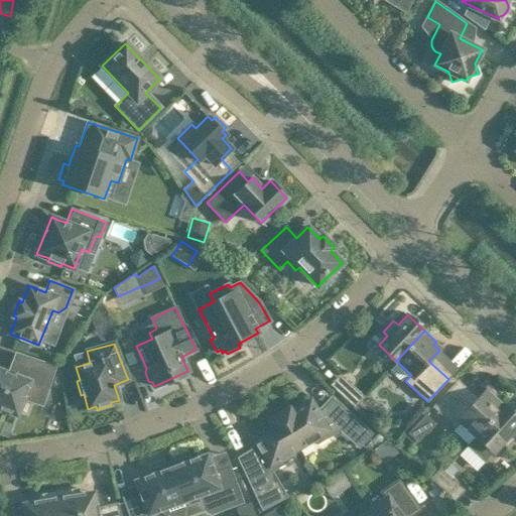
[(46,392),(53,368),(16,354),(8,373),(0,370),(0,407),(16,414),(27,386),(46,392)]
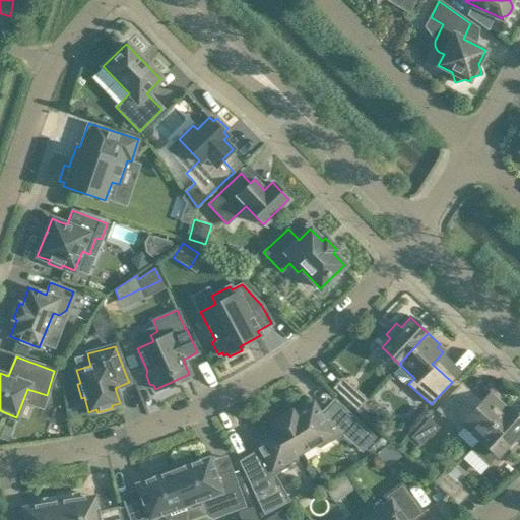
[(366,400),(345,381),(336,391),(356,409),(366,400)]
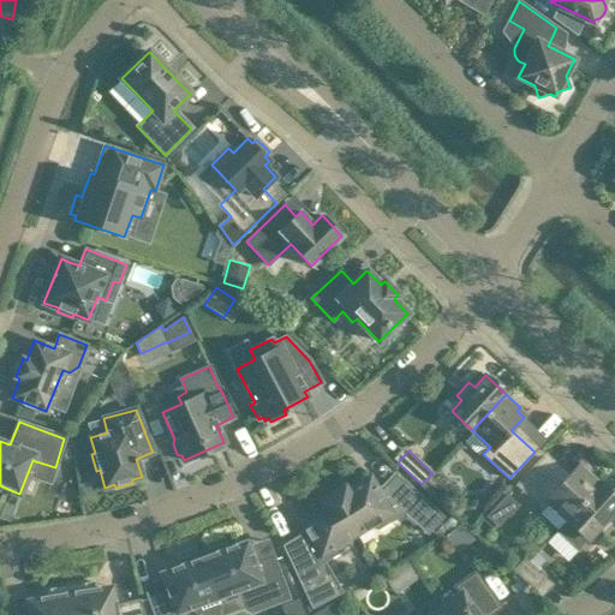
[(567,519),(601,483),(586,470),(583,472),(577,466),(565,479),(542,458),(517,485),(542,509),(549,502),(567,519)]
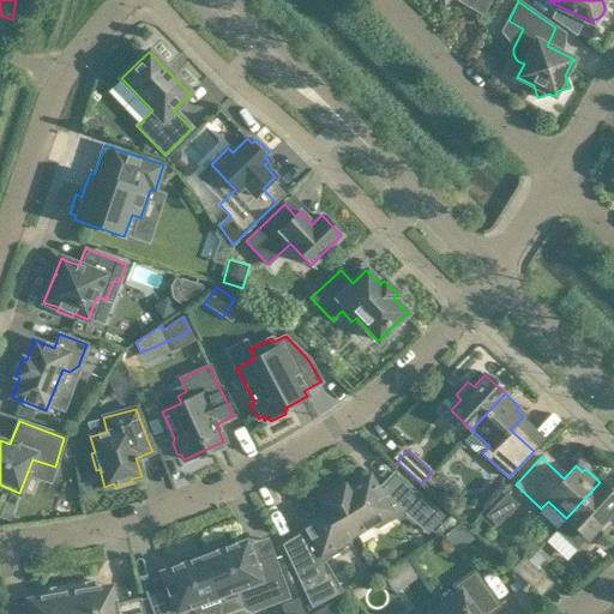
[(377,489),(375,487),(369,476),(347,491),(344,487),(332,493),(355,533),(371,523),(374,529),(405,511),(427,531),(441,517),(395,473),(383,487),(377,489)]
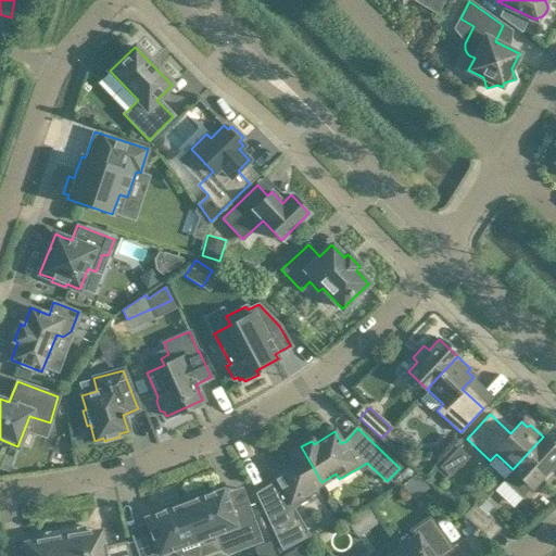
[(555,468),(552,464),(555,459),(555,449),(543,437),(513,469),(503,479),(518,492),(522,488),(527,491),(541,476),(545,480),(555,469),(555,468)]
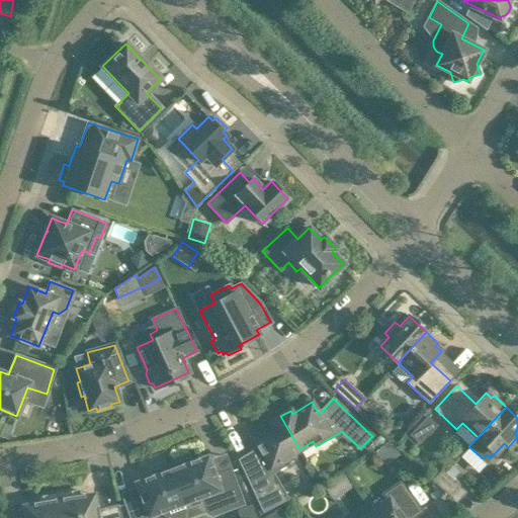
[(267,475),(288,462),(286,457),(299,449),(280,416),(271,422),(272,425),(253,437),(260,448),(240,459),(265,512),(283,502),(267,475)]
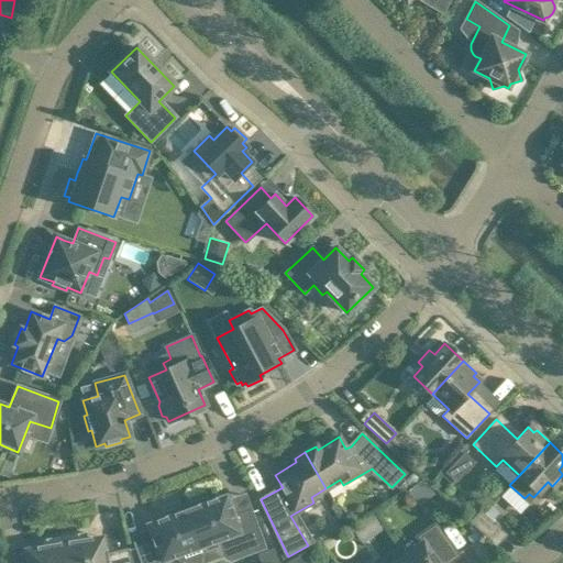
[(474,462),(464,453),(446,472),(442,477),(450,485),(454,479),(455,482),(474,462)]
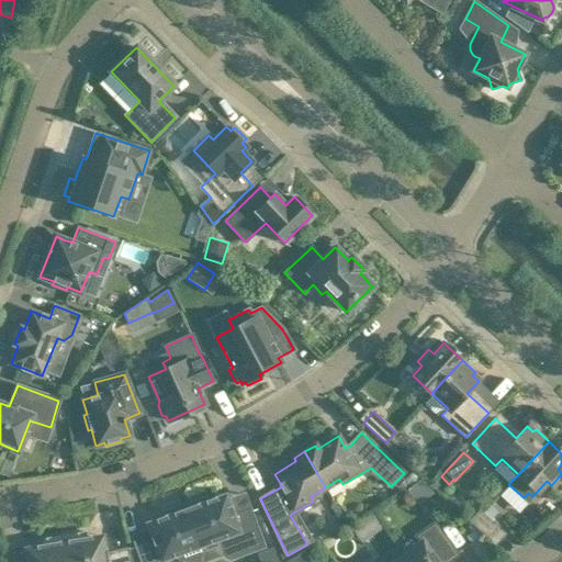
[(420,479),(406,490),(417,504),(431,493),(420,479)]
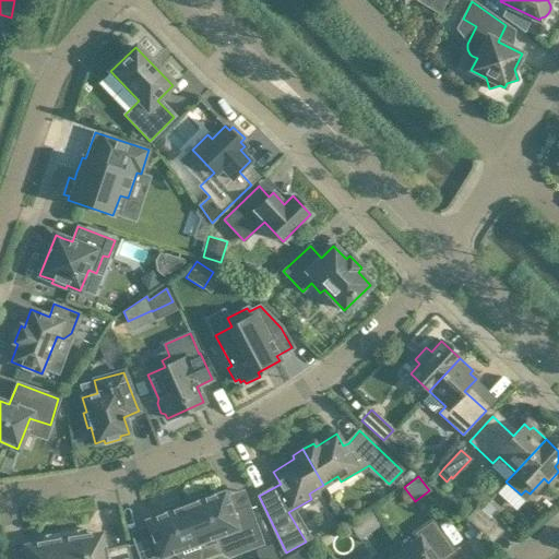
[(204,495),(183,502),(204,558),(200,543),(217,536),(224,554),(227,555),(262,543),(247,504),(230,510),(224,492),(205,499),(204,495)]
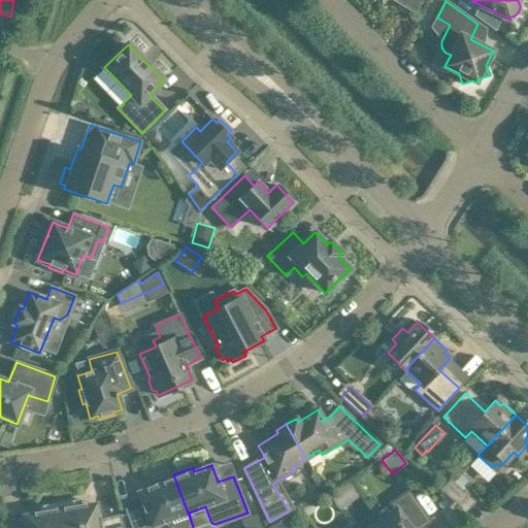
[(464,489),(471,481),(463,473),(455,481),(464,489)]
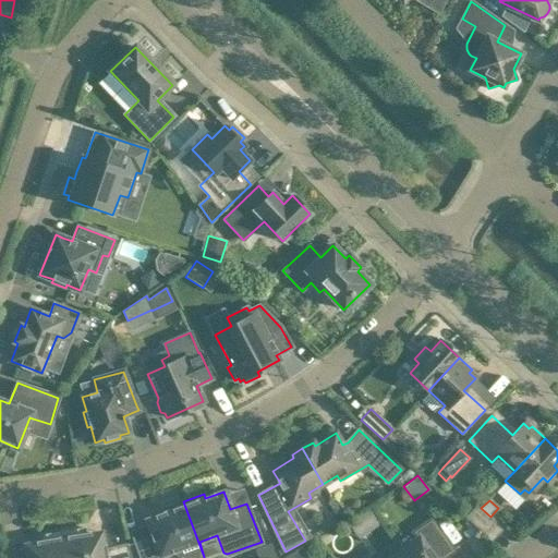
[(204,557),(183,501),(162,509),(165,513),(146,520),(152,536),(135,543),(141,557),(181,557),(179,549),(197,543),(203,557),(204,557)]
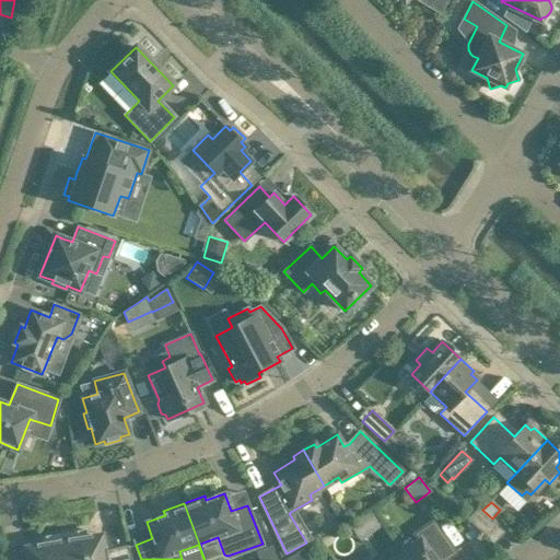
[(500,529),(478,509),(468,520),(490,540),(500,529)]
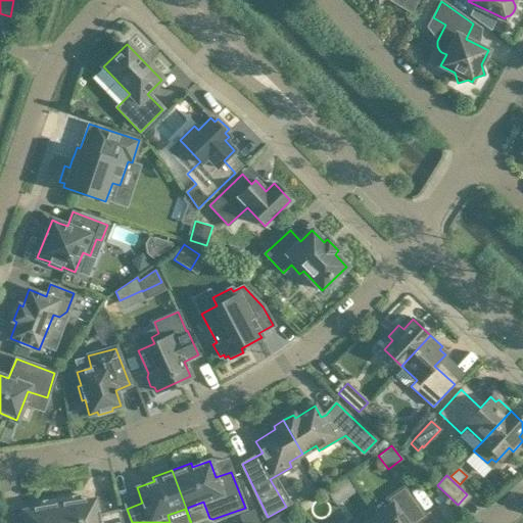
[(345,479),(326,493),(336,507),(354,492),(345,479)]
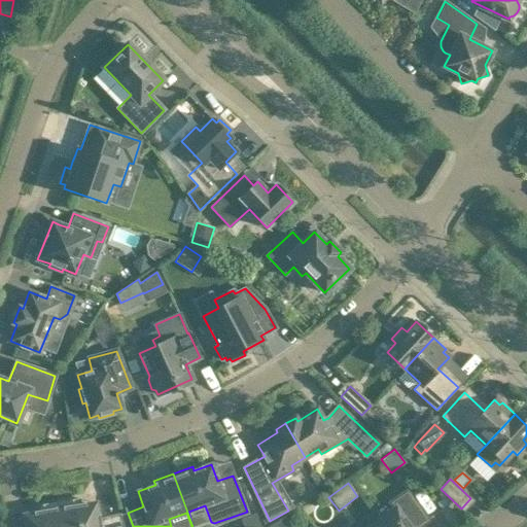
[(417,526),(427,520),(407,491),(390,502),(394,508),(378,520),(383,526),(417,526)]
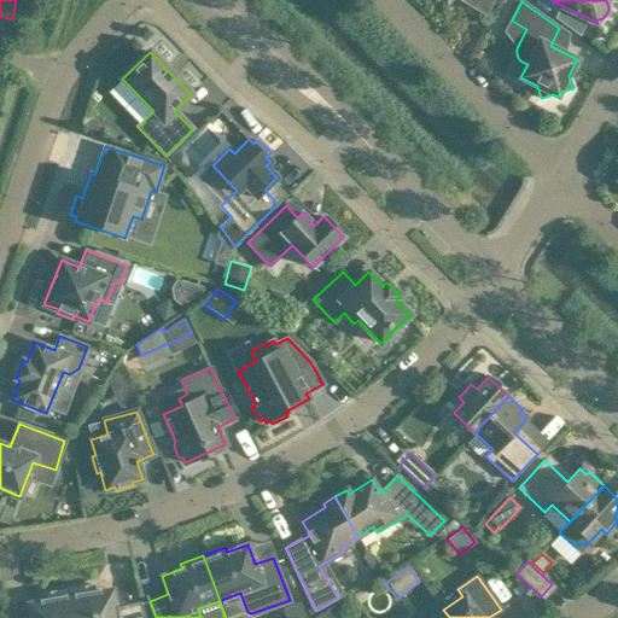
[(116,610),(114,594),(112,589),(87,593),(86,587),(69,590),(74,617),(143,617),(139,604),(121,608),(116,610)]
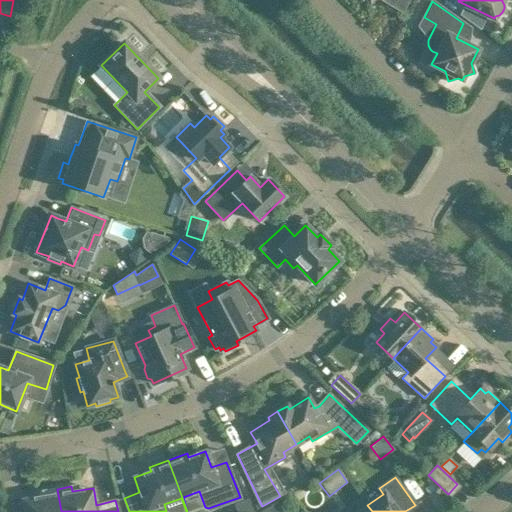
[(61,511),(57,489),(42,491),(43,496),(23,499),(24,511),(61,511)]
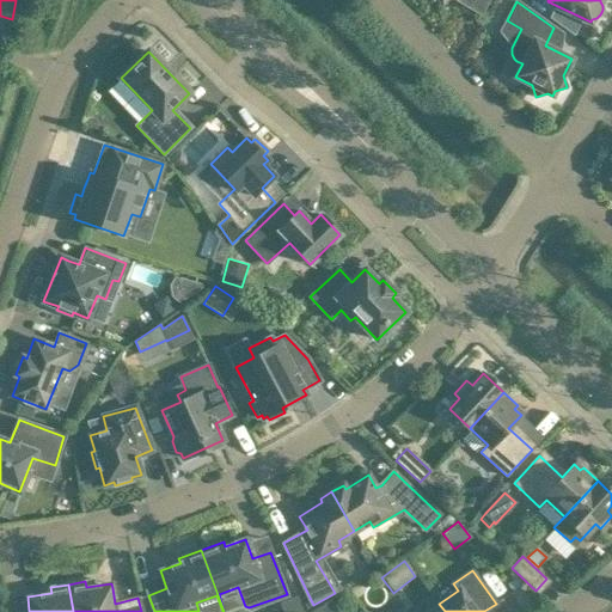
[(297,597),(281,603),(283,611),(297,611),(303,610),(297,597)]
